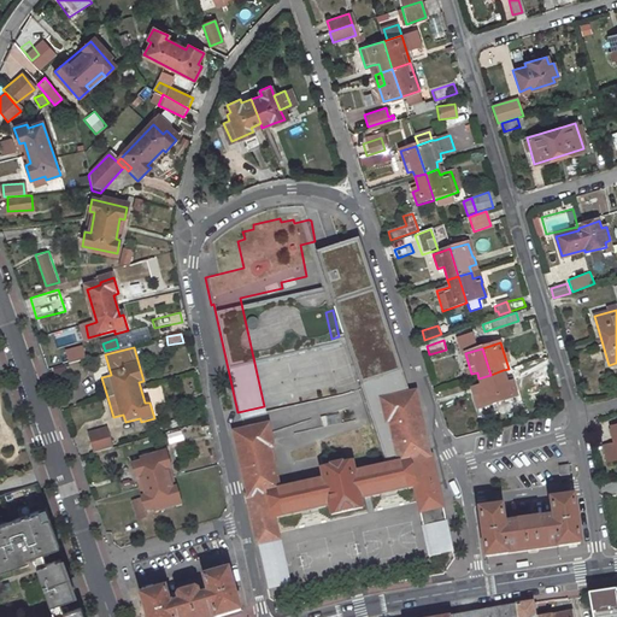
[(503,370),(491,375),(499,403),(517,397),(528,393),(523,377),(512,381),(512,382),(506,383),(503,370)]
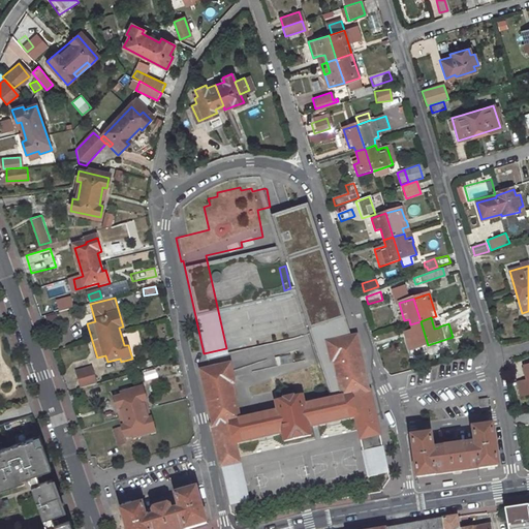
[(421,321),(410,324),(411,330),(404,332),(409,350),(428,345),(421,321)]
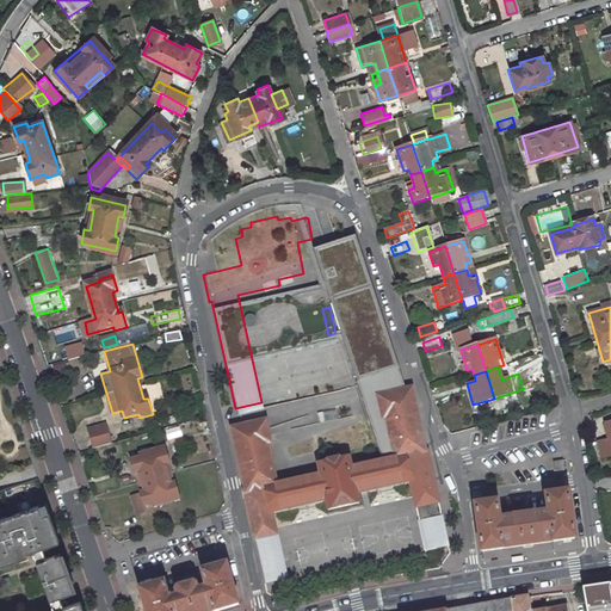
[(273,466),(267,443),(271,443),(266,421),(230,429),(245,489),(244,489),(246,499),(254,539),(264,538),(276,536),(271,513),(327,501),(329,508),(338,507),(338,508),(351,506),(350,505),(358,503),(357,494),(412,482),(417,503),(431,500),(439,498),(429,450),(426,449),(412,388),(377,395),(382,418),(386,417),(390,439),(382,442),(387,460),(351,467),(349,457),(339,460),(339,458),(327,461),(327,462),(319,464),(320,474),(284,482),(281,464),(273,466)]
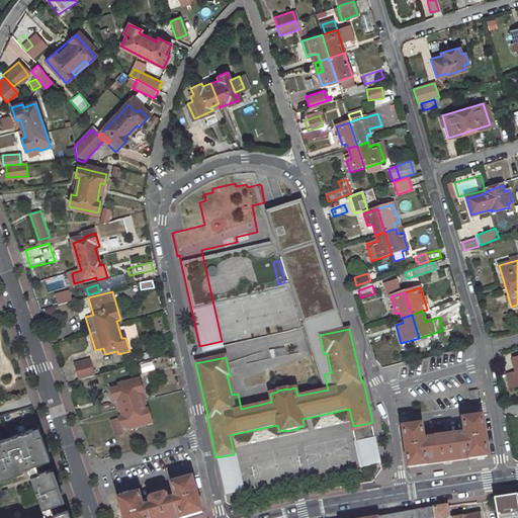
[(294,342),(246,353),(250,370),(298,359),(294,342)]
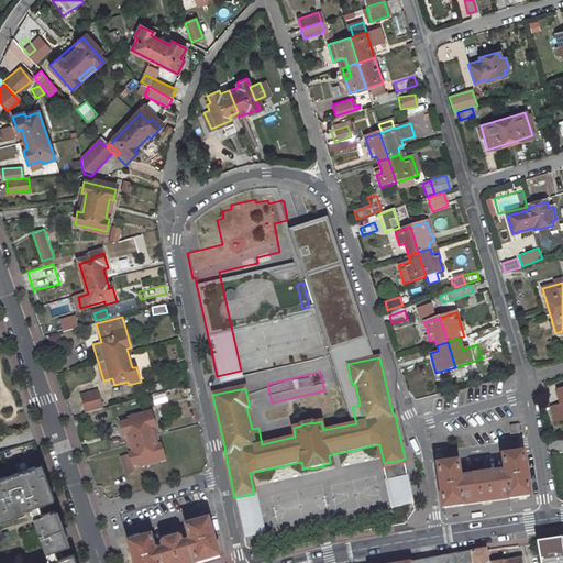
[(562,388),(559,389),(561,405),(552,406),(554,421),(562,419),(562,388)]
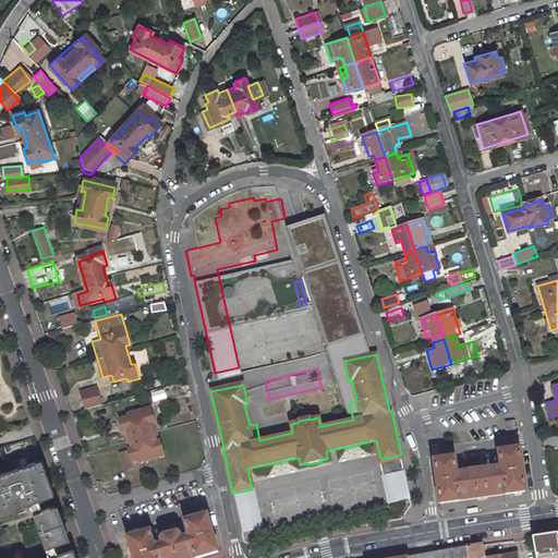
[(80,390),(84,408),(99,403),(95,386),(80,390)]
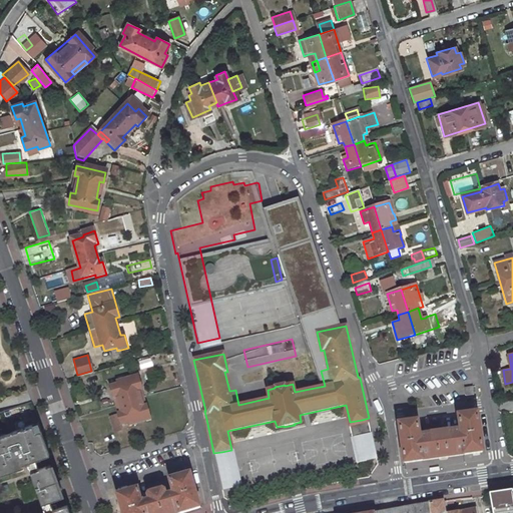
[(283,367),(288,380),(312,371),(306,358),(283,367)]
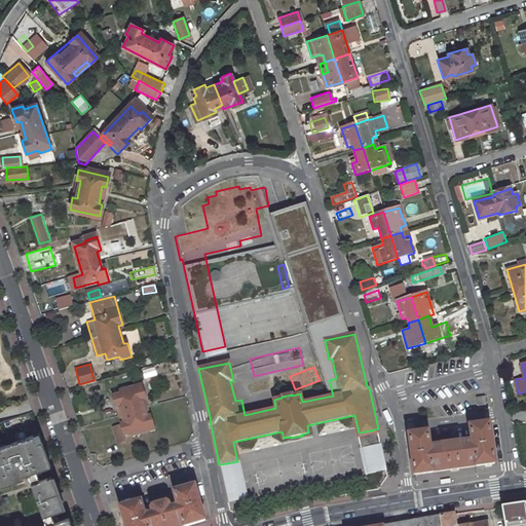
[(154,368),(143,370),(144,379),(156,377),(154,368)]
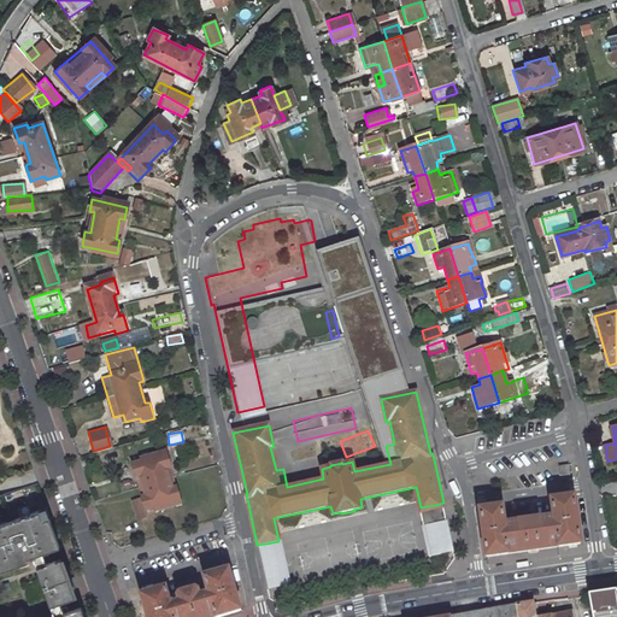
[(168,454),(134,463),(137,476),(141,475),(147,495),(142,497),(146,510),(181,500),(177,486),(171,487),(166,468),(171,466),(168,454)]
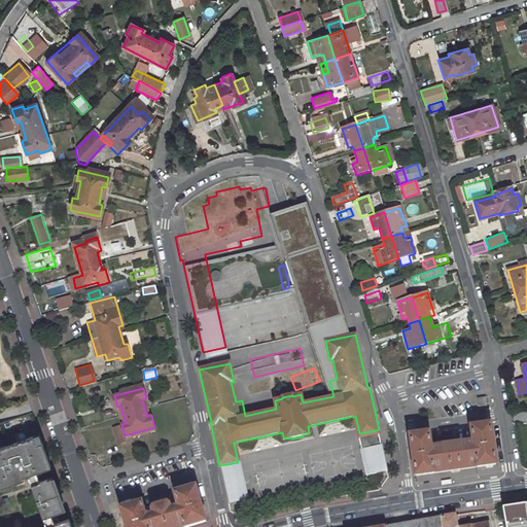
[(488,395),(480,397),(482,406),(490,403),(488,395)]
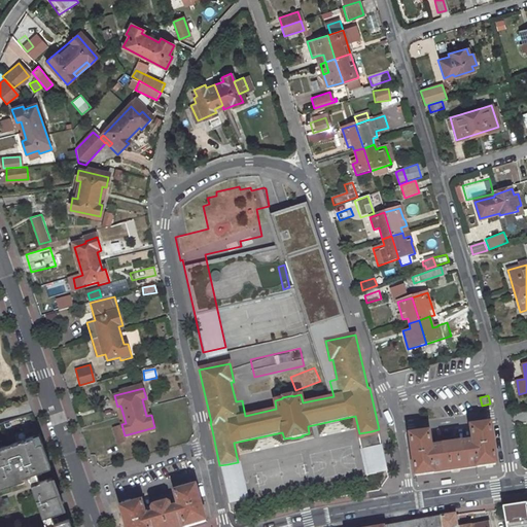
[(146,398),(142,399),(146,416),(151,415),(146,398)]
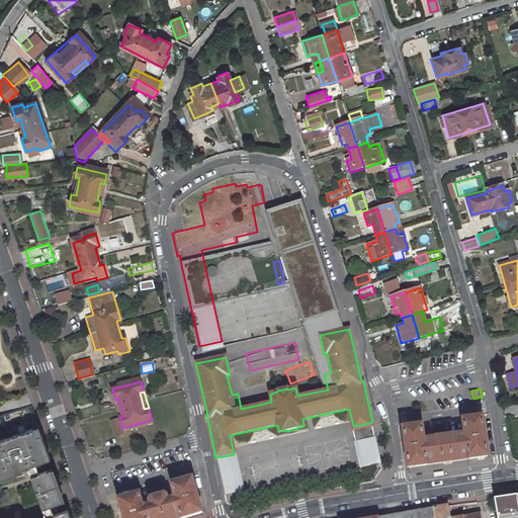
[(118,399),(115,400),(119,417),(123,416),(118,399)]
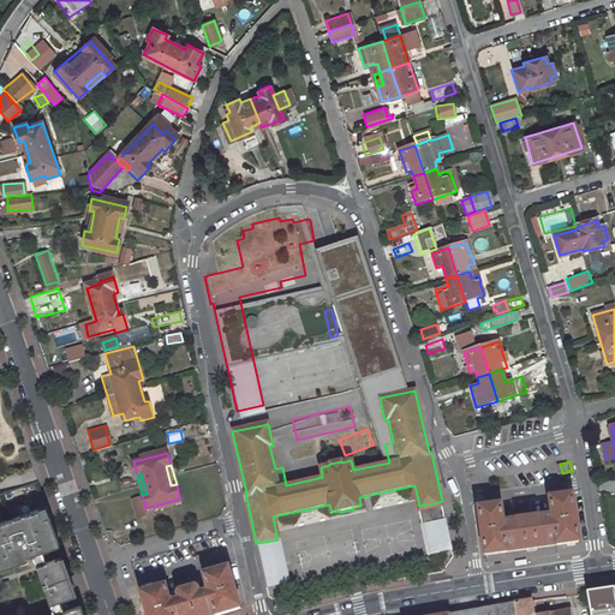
[(573,496),(550,499),(553,515),(503,523),(501,506),(479,508),(485,555),(579,542),(573,496)]
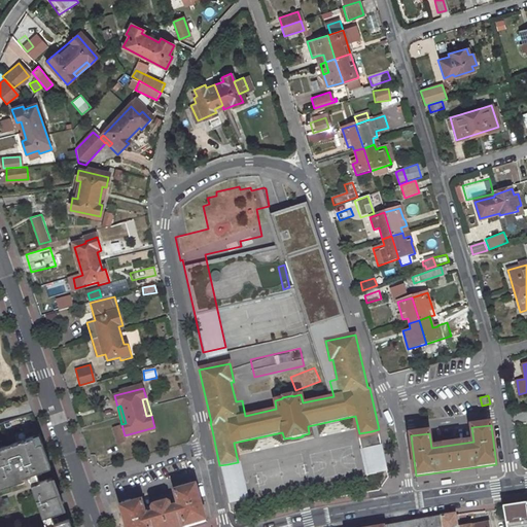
[(379,429),(372,431),(374,444),(381,442),(379,429)]
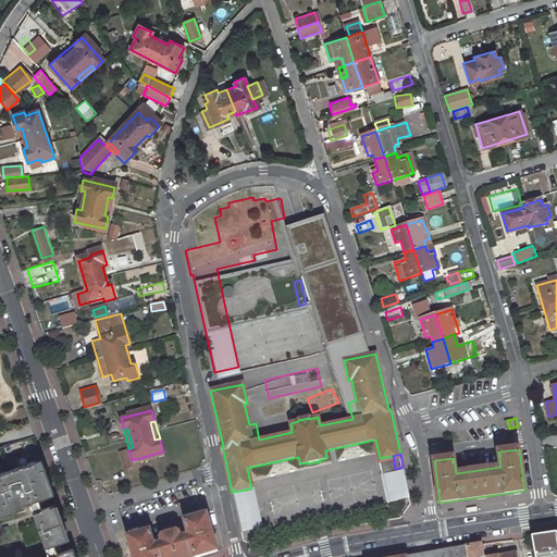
[(72,556),(70,548),(54,553),(50,543),(59,540),(47,506),(39,508),(35,498),(51,493),(39,458),(0,471),(0,508),(22,502),(21,498),(26,497),(46,556),(42,556),(72,556)]
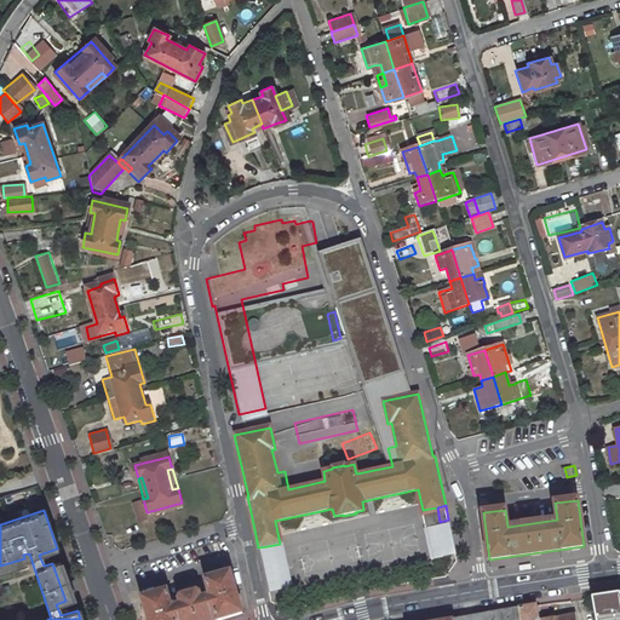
[(162,515),(131,524),(136,541),(167,532),(162,515)]
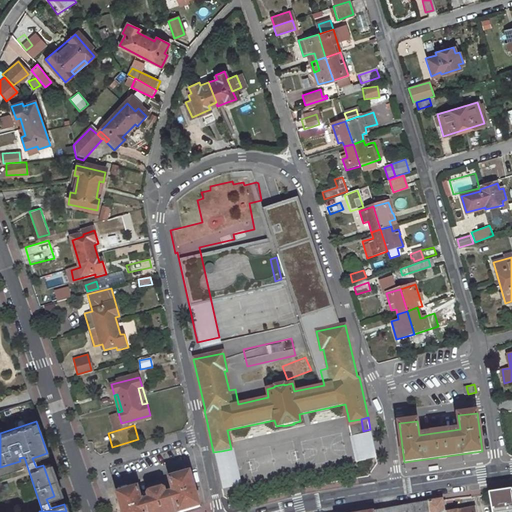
[(221,451),(213,452),(216,465),(223,463),(221,451)]
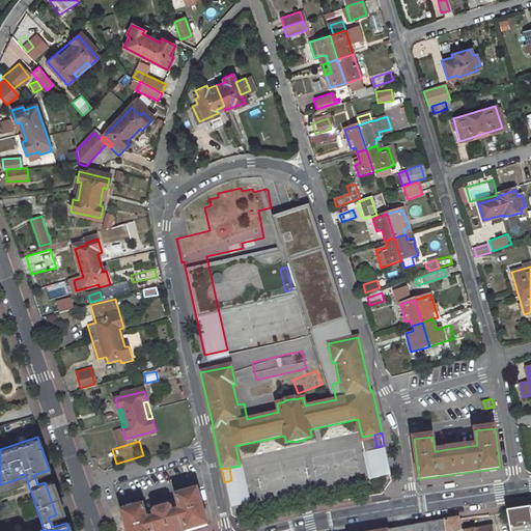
[(60,513),(49,480),(45,482),(56,514),(60,513)]
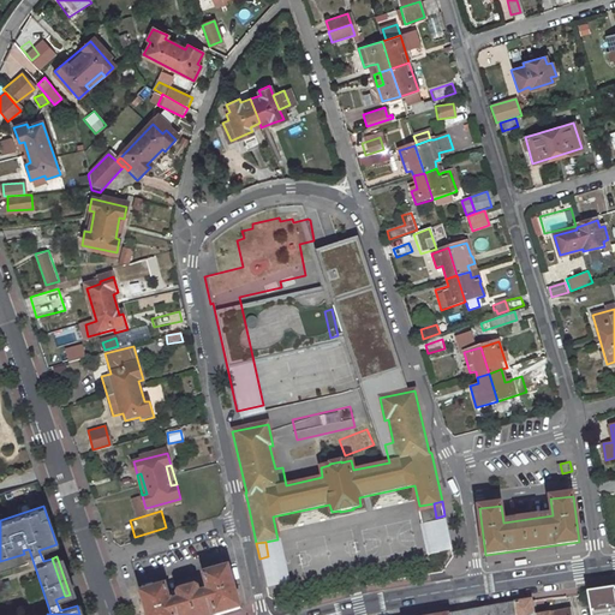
[(228,567),(204,574),(208,590),(201,592),(198,585),(178,591),(179,598),(171,601),(166,585),(141,592),(147,614),(219,614),(240,609),(228,567)]
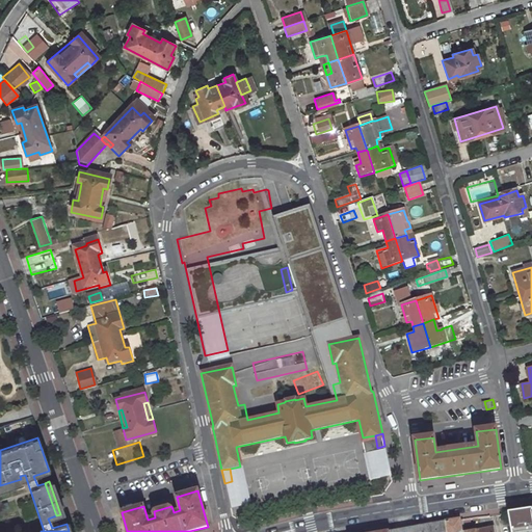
[(531,531),(531,511),(504,515),(506,531),(531,531)]
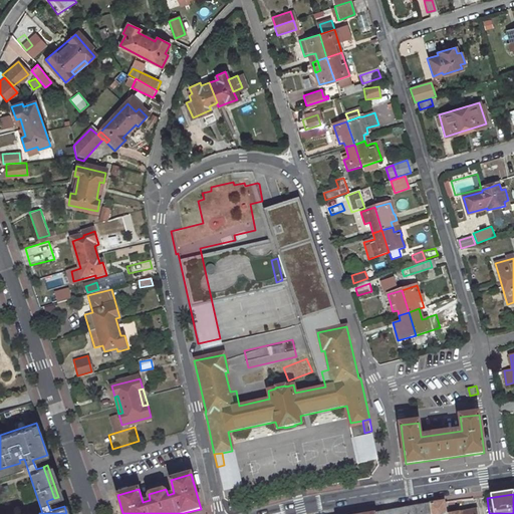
[(445,513),(443,502),(429,505),(430,513),(475,513),(475,511),(458,513),(445,513)]
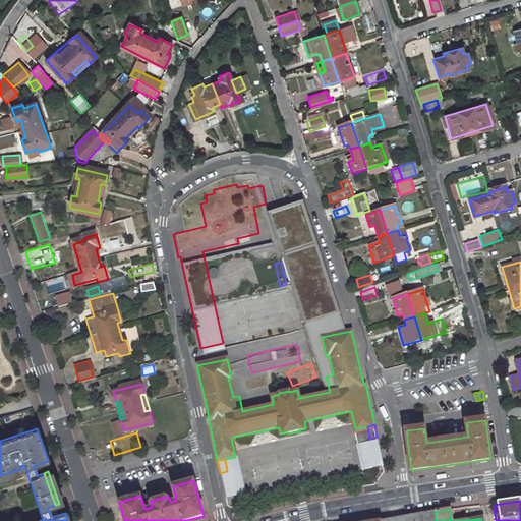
[(436,520),(435,512),(382,520),(436,520)]
